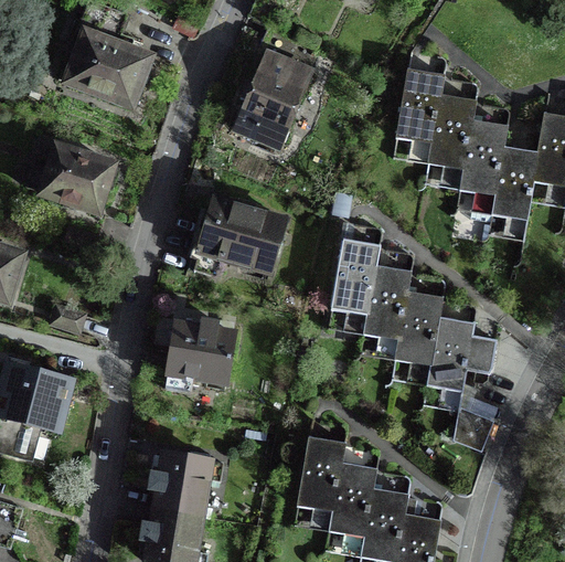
[(130,106),(149,57),(129,50),(132,39),(115,32),(121,12),(87,0),(80,20),(74,18),(64,45),(70,48),(57,78),(130,106)]
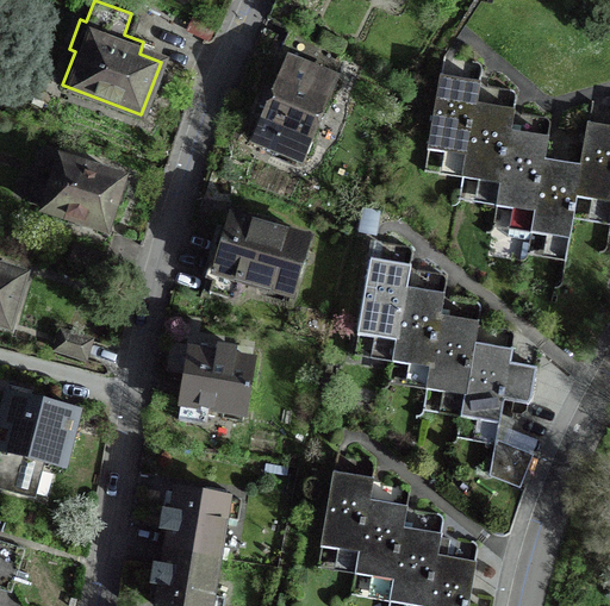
[(335,76),(287,57),(273,91),(268,88),(265,87),(259,101),(267,105),(253,139),(300,158),(335,76)]
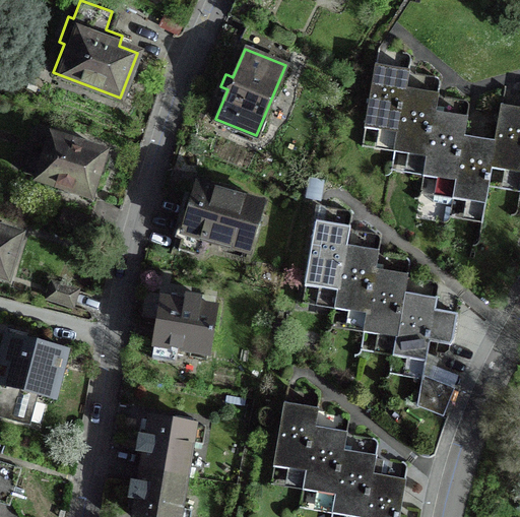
[(490,167),(519,172),(519,106),(506,104),(501,103),(495,139),(468,135),(462,134),(465,116),(440,112),(434,111),(437,92),(409,87),(404,86),(408,68),(381,64),(374,63),(363,127),(397,133),(394,151),(426,156),(423,175),(436,177),(432,200),(450,203),(451,198),(483,203),(490,167)]
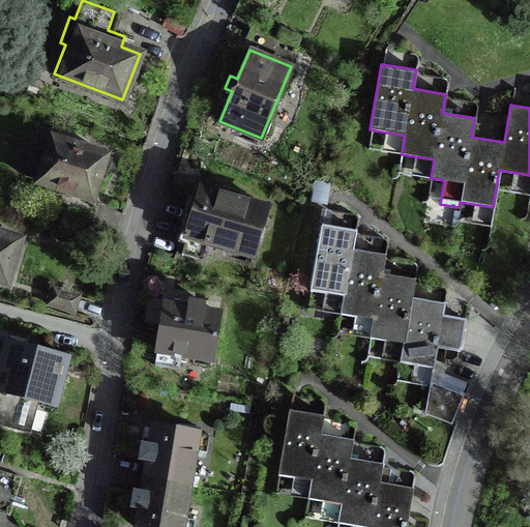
[(37,181),(91,199),(106,154),(52,137),(45,158),(29,154),(23,174),(37,179),(37,181)]
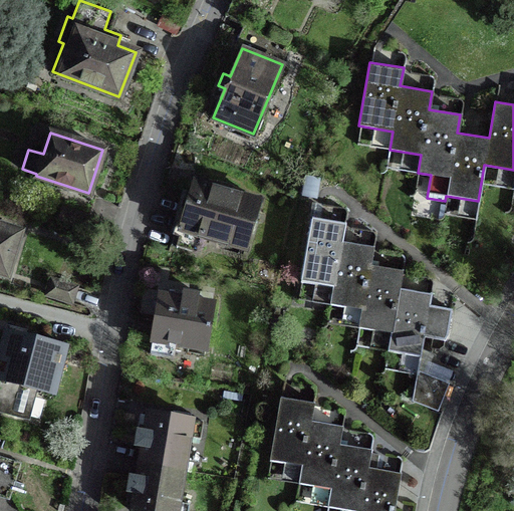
[(245,248),(259,200),(226,191),(194,181),(188,201),(183,199),(173,234),(178,236),(175,246),(196,252),(201,236),(245,248)]
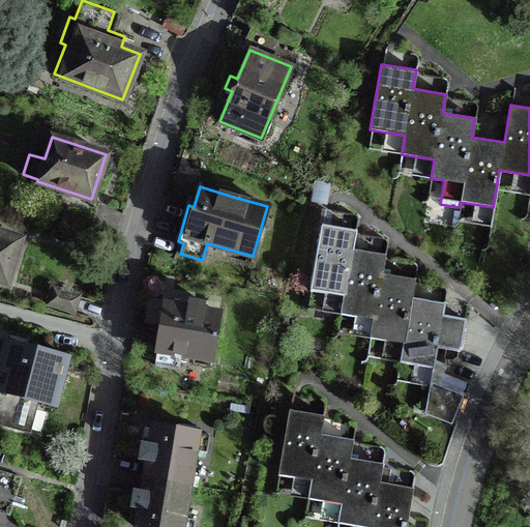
[(58,226),(88,235),(92,221),(62,211),(58,226)]
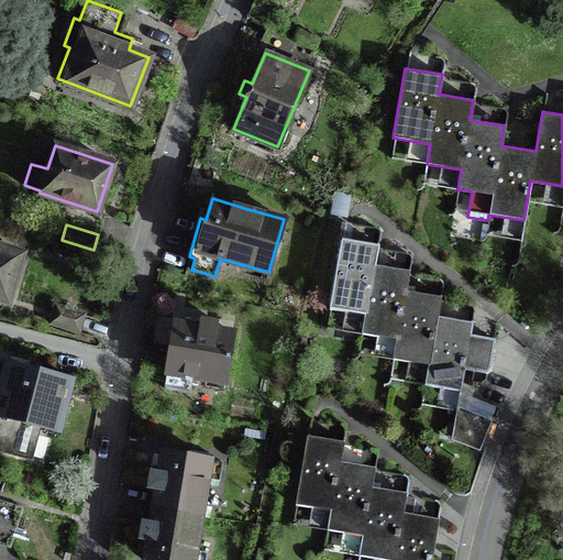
[(393,360),(428,365),(424,385),(460,391),(464,369),(487,373),(494,338),(470,335),(472,321),(443,316),(437,315),(440,296),(412,291),(405,289),(408,271),(379,265),(374,264),(377,244),(348,239),(341,239),(329,307),(365,314),(361,333),(396,340),(393,360)]
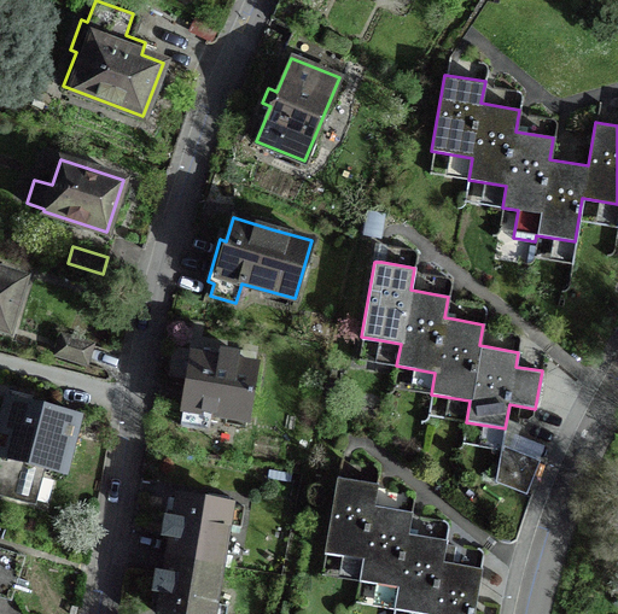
[(0,273),(0,323),(5,326),(19,280),(0,273)]
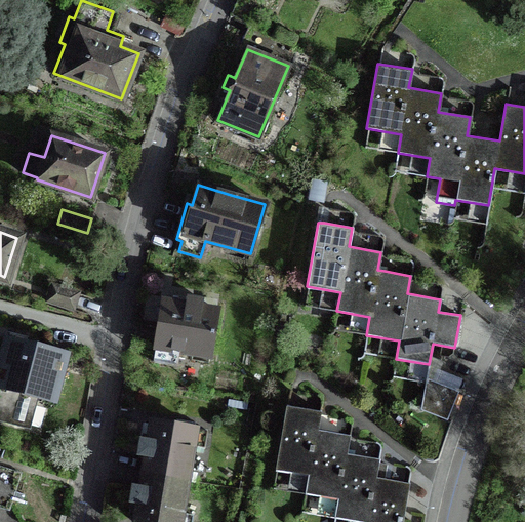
[(46,300),(73,309),(78,291),(51,283),(46,300)]
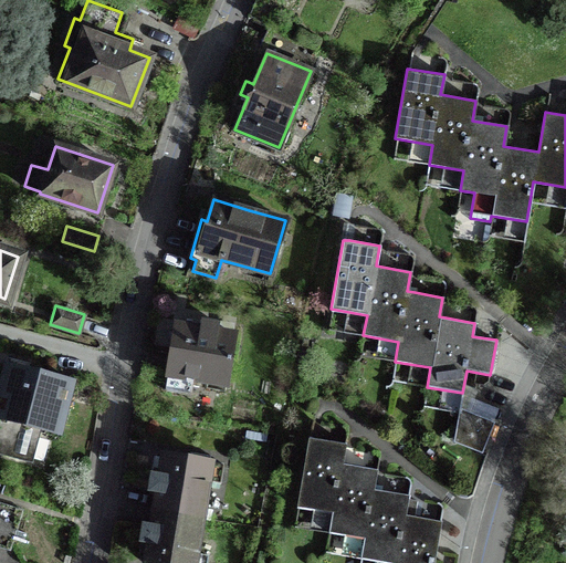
[(218,323),(201,320),(200,329),(175,324),(164,389),(189,394),(192,378),(226,384),(233,334),(217,331),(218,323)]
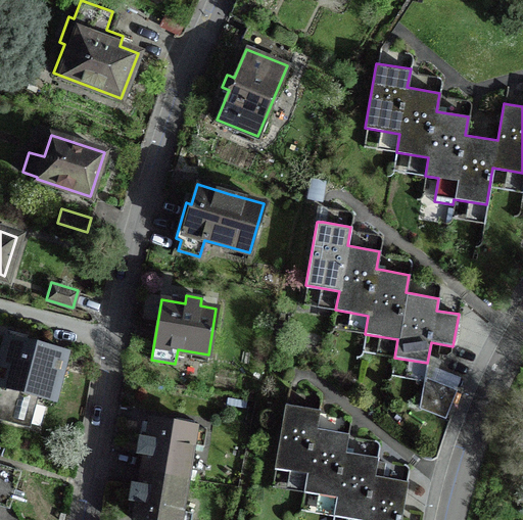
[(27,341),(25,341),(4,336),(0,351),(0,416),(8,419),(16,389),(54,399),(66,351),(39,344),(38,340),(34,337),(30,338),(27,341)]
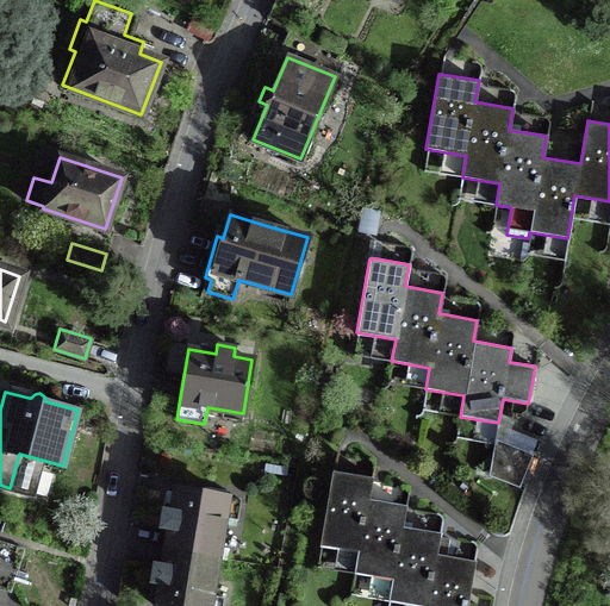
[(354,573),(392,580),(388,600),(419,605),(466,605),(475,560),(443,555),(435,553),(440,532),(410,526),(402,525),(405,504),(374,499),(367,498),(371,476),(340,470),(332,469),(319,545),(358,553),(354,573)]
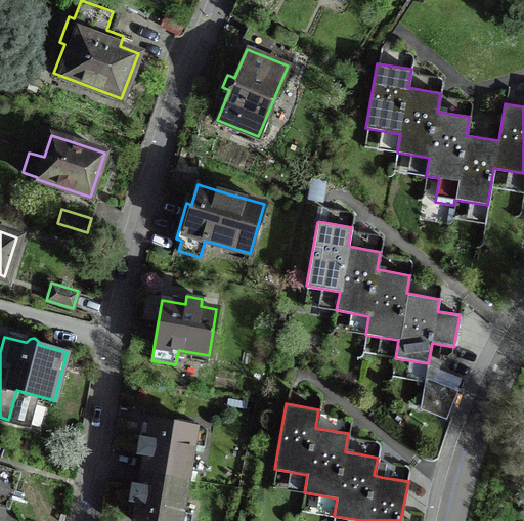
[(181,511),(187,478),(192,444),(203,446),(206,429),(150,419),(147,438),(143,438),(139,437),(137,453),(144,454),(142,470),(139,485),(132,484),(128,505),(132,506),(136,507),(134,520),(135,520),(190,520),(192,513),(181,511)]
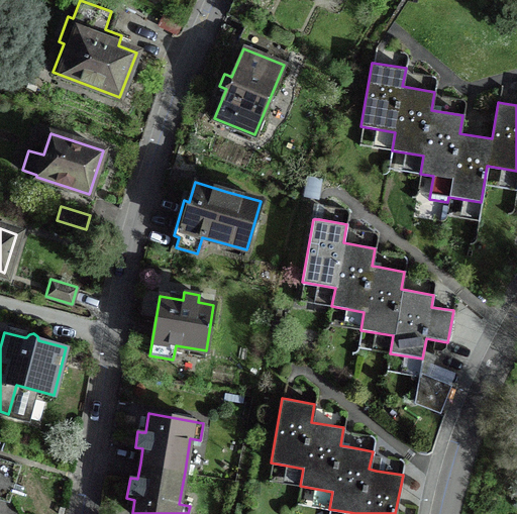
[(0,493),(9,496),(18,465),(0,458),(0,493)]
